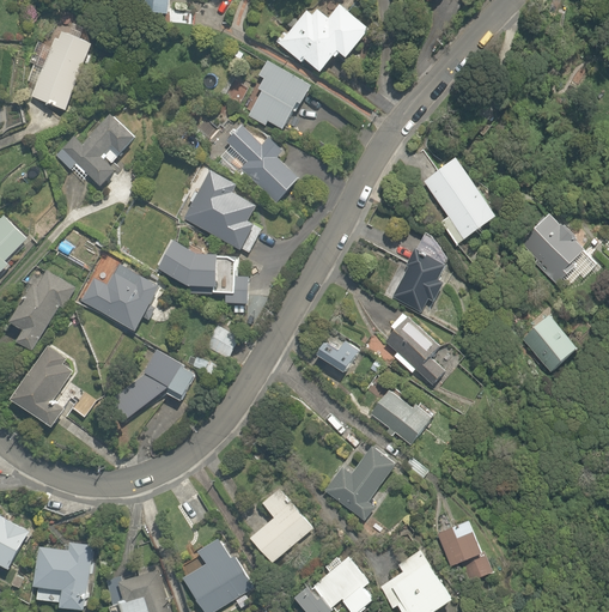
[(136,0),(136,8),(169,13),(170,0),(136,0)]
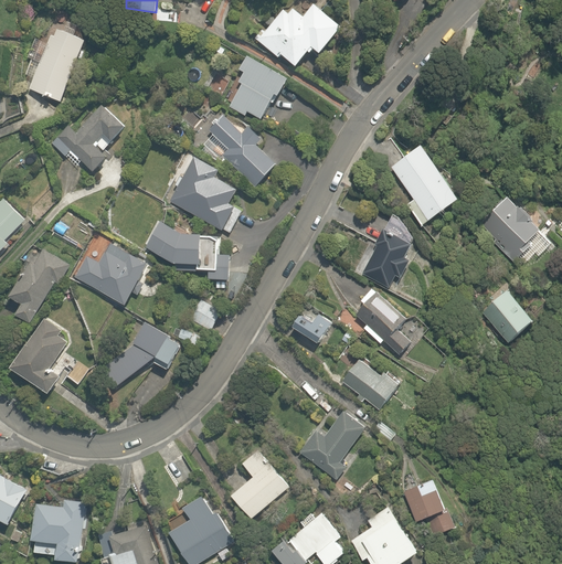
[(340,27),(311,3),(301,16),(292,8),(287,13),(282,9),(264,32),(260,29),(253,38),(277,56),(279,53),(295,65),(307,51),(309,52),(311,50),(309,48),(311,46),(319,53),(340,27)]
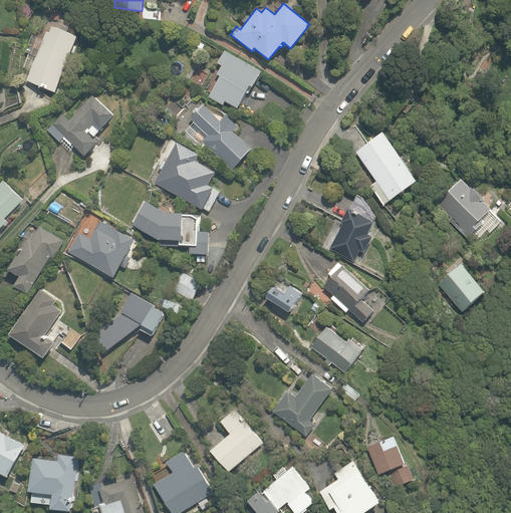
[(144,20),(161,21),(162,8),(145,7),(144,20)]
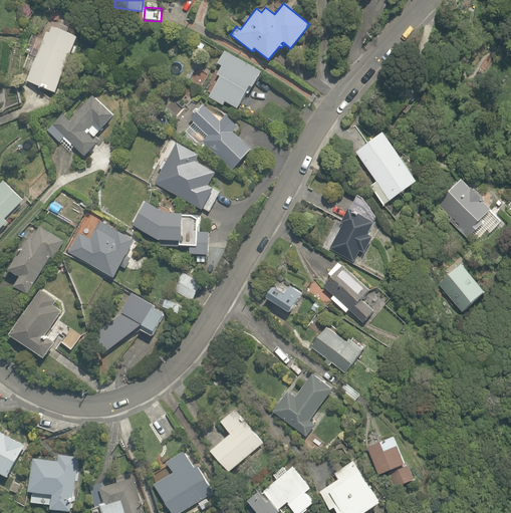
[(25,79),(55,91),(77,36),(51,25),(48,32),(45,31),(35,55),(26,52),(21,66),(29,70),(25,79)]
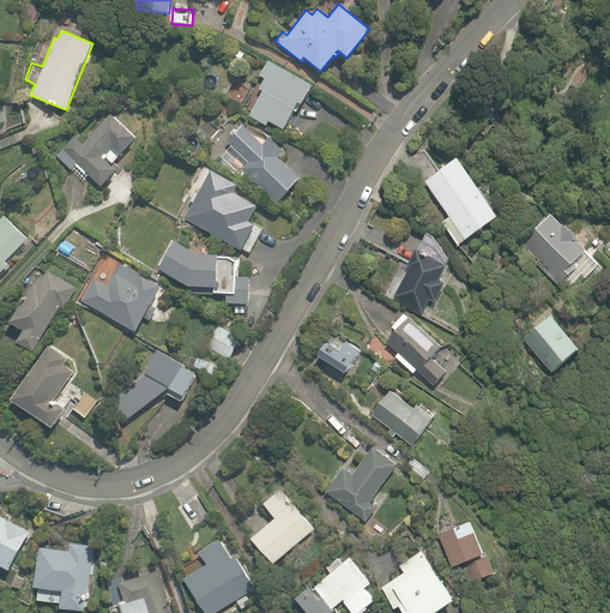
[(267,120),(284,128),(299,102),(301,103),(312,84),(266,59),(258,74),(263,77),(257,88),(261,90),(247,114),(265,125),(267,120)]
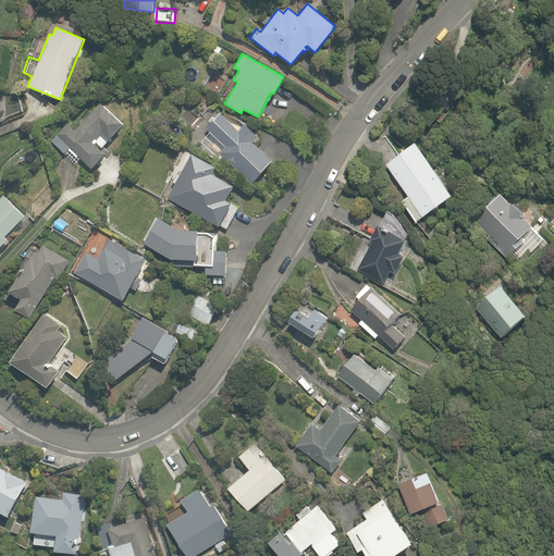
[(77,155),(91,168),(106,153),(99,148),(123,123),(101,102),(75,130),(66,122),(50,139),(63,152),(68,149),(75,157),(77,155)]
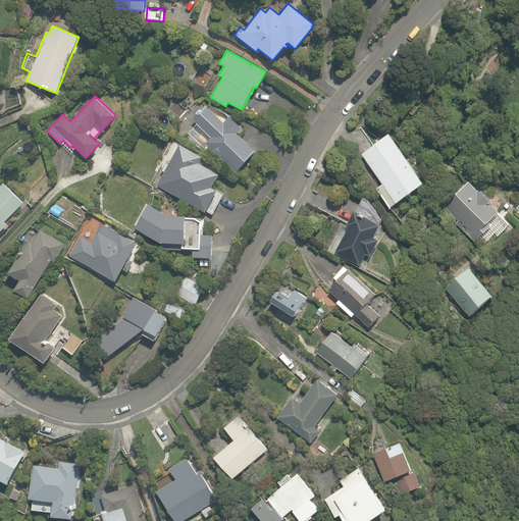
[(204,143),(236,172),(255,150),(237,134),(242,127),(229,115),(223,121),(205,105),(200,111),(198,109),(193,114),(195,116),(193,119),(210,137),(204,143)]
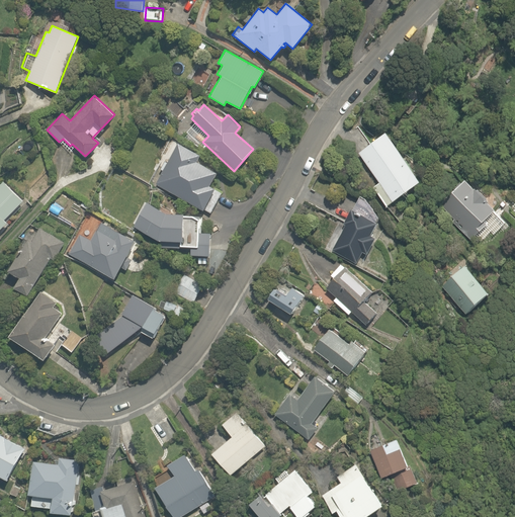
[(429,190),(393,137),(361,156),(379,185),(374,188),(389,207),(429,190)]
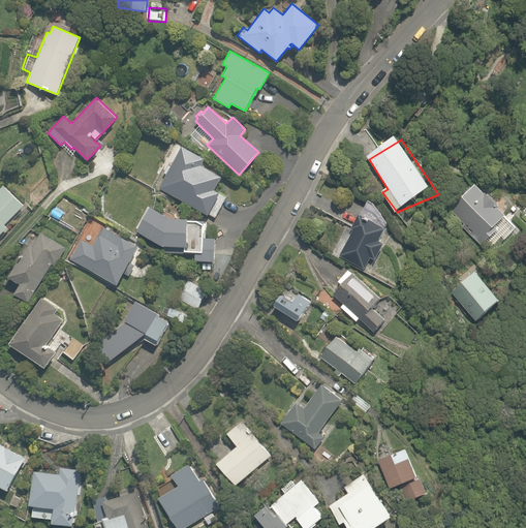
[(182,148),(159,187),(214,220),(226,199),(218,194),(226,182),(203,167),(206,162),(182,148)]
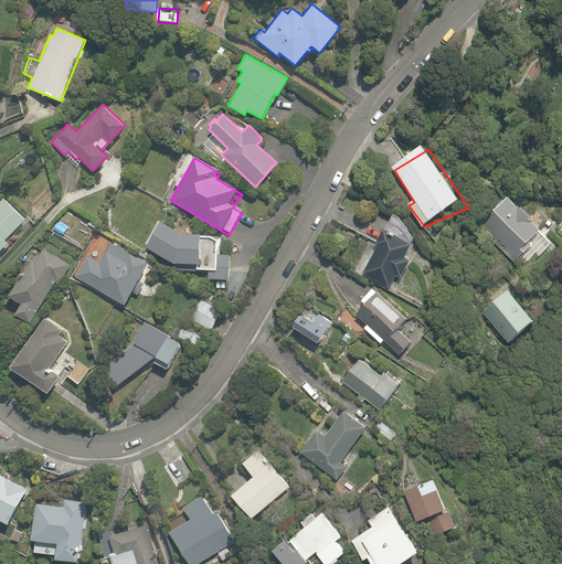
[(0,249),(8,242),(4,238),(24,219),(2,197),(0,199),(0,249)]
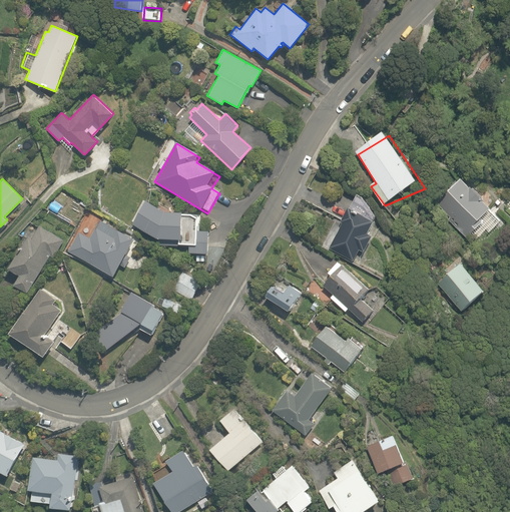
[(448,216),(446,219),(464,239),(468,235),(478,245),(502,223),(462,178),(435,202),(448,216)]
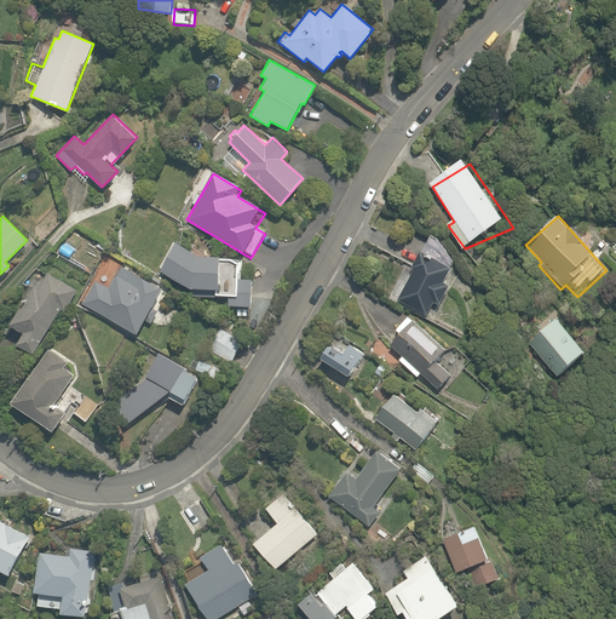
[(22,230),(23,230),(24,230),(24,229),(26,229),(27,228),(28,227),(28,225),(28,224),(28,223),(28,222),(28,221),(27,219),(26,218),(24,218),(24,217),(23,217),(22,217),(21,217),(19,218),(18,218),(17,219),(17,221),(16,221),(16,222),(16,223),(16,224),(16,225),(16,227),(17,227),(17,228),(18,229),(19,229),(19,230),(21,230),(22,230)]
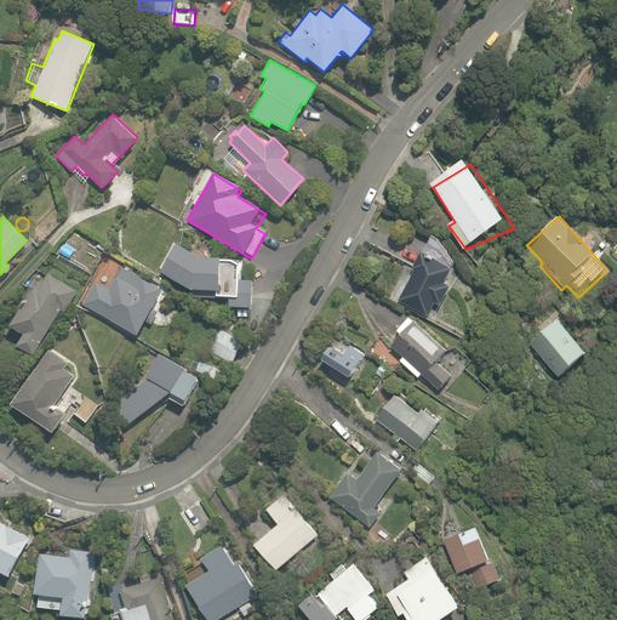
[(243,263),(190,257),(188,280),(203,283),(200,299),(232,303),(230,311),(256,313),(260,283),(240,282),(243,263)]
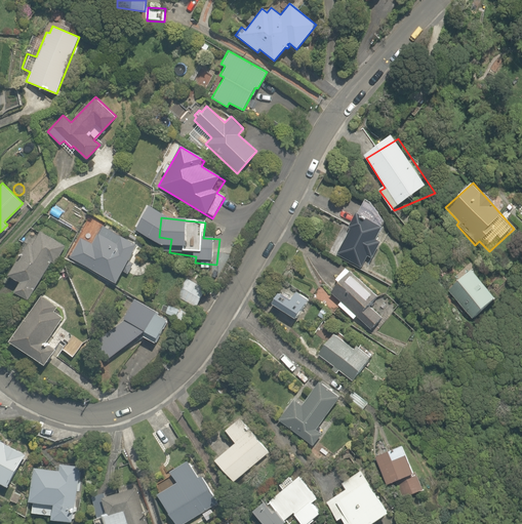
[(361,217),(337,254),(359,268),(364,258),(368,262),(380,243),(377,241),(384,232),(361,217)]
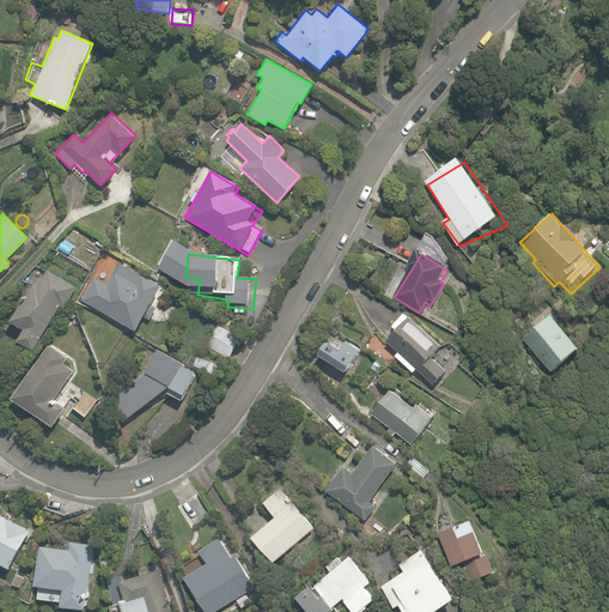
[(95,274),(78,303),(138,338),(140,333),(164,345),(178,316),(157,306),(166,289),(121,262),(109,283),(95,274)]
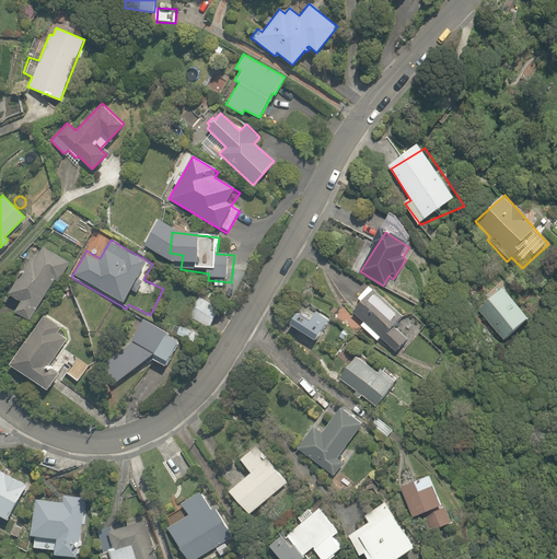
[(15,311),(30,318),(54,278),(57,280),(69,260),(42,245),(33,260),(28,258),(9,292),(22,300),(15,311)]
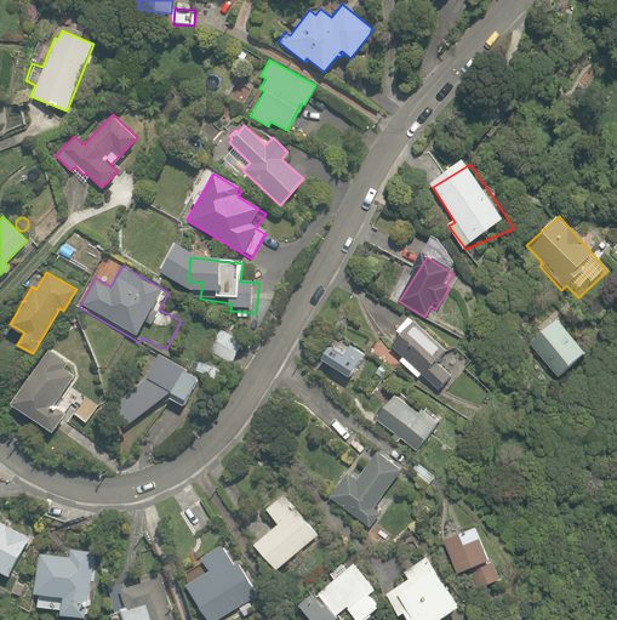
[(399,336),(389,346),(439,392),(447,382),(441,376),(447,369),(441,363),(451,353),(420,323),(416,326),(410,320),(396,334),(399,336)]
